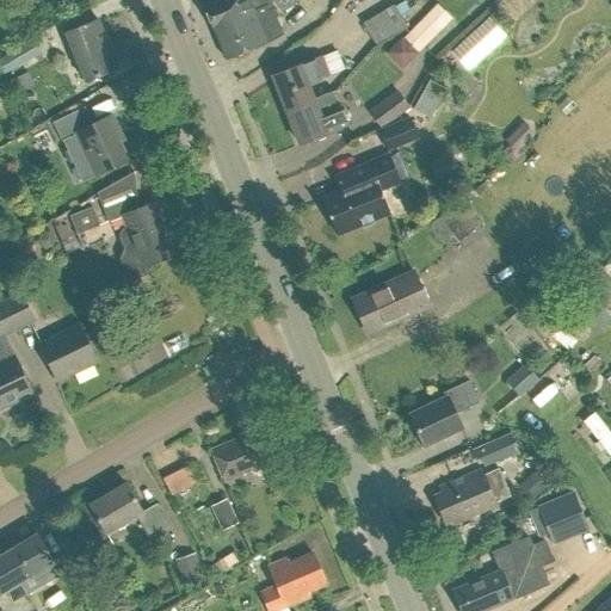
[(295,0),(221,0),(204,7),(211,29),(213,29),(226,60),(267,43),(283,35),(272,10),(277,7),(282,12),(295,0)]
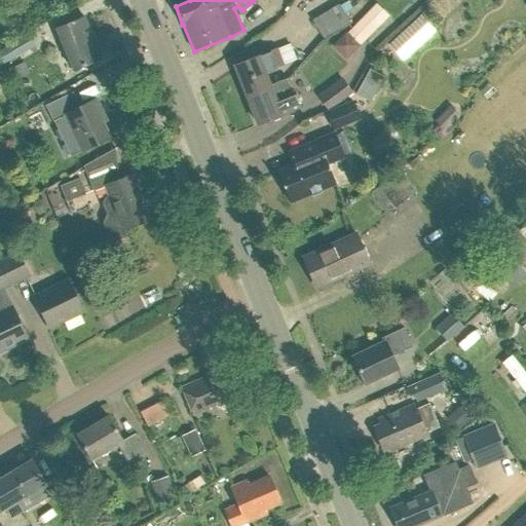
[(389,15),(376,2),(333,46),(345,59),(389,15)]
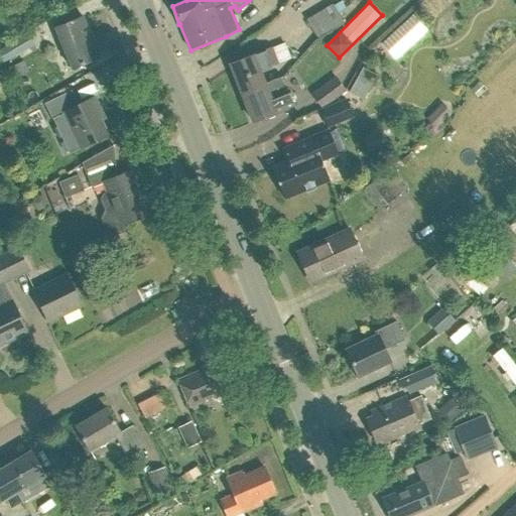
[(343,22),(332,4),(306,19),(317,38),(343,22)]
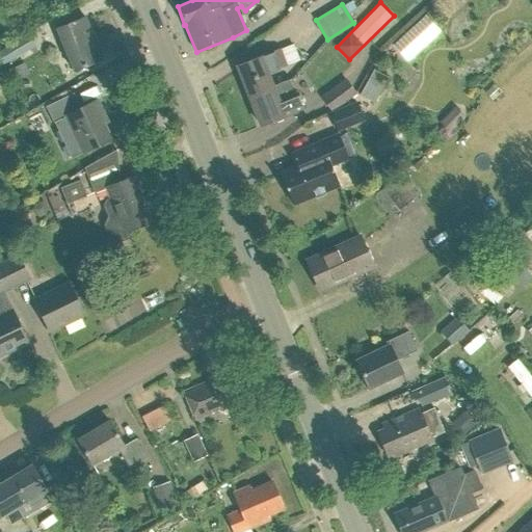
[(426,15),(393,45),(407,60),(441,30),(426,15)]
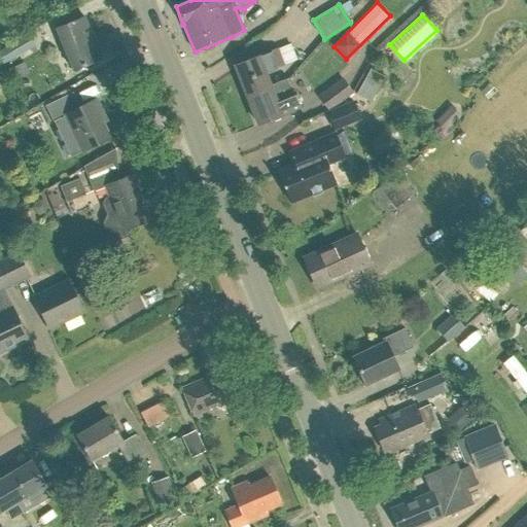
[(101,58),(83,16),(56,28),(73,69),(101,58)]
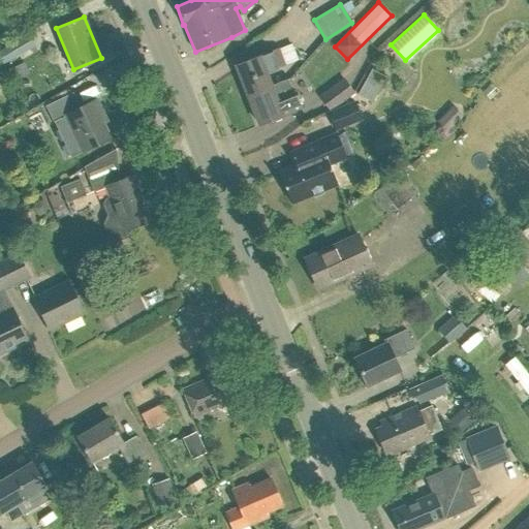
[(36,47),(30,35),(0,51),(0,57),(3,63),(36,47)]
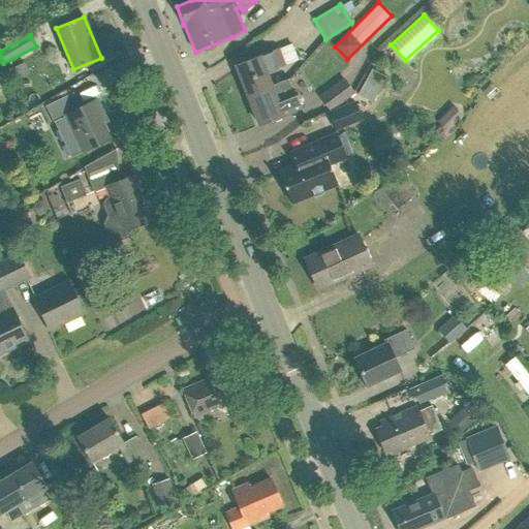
[(248,95),(271,86),(266,72),(284,65),(278,50),(259,57),(237,65),(248,95)]
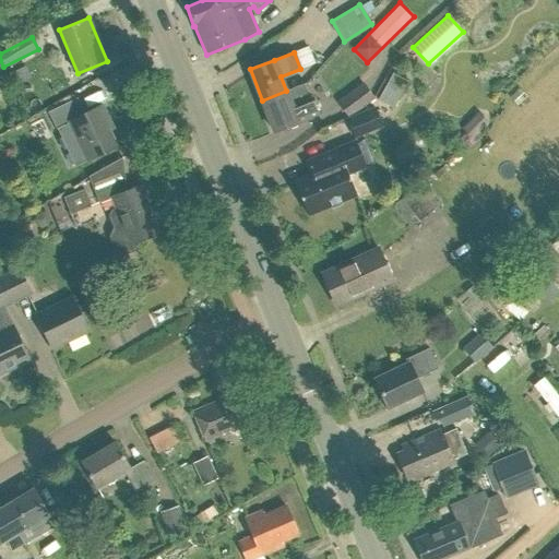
[(393,73),(379,102),(394,109),(408,82),(393,73)]
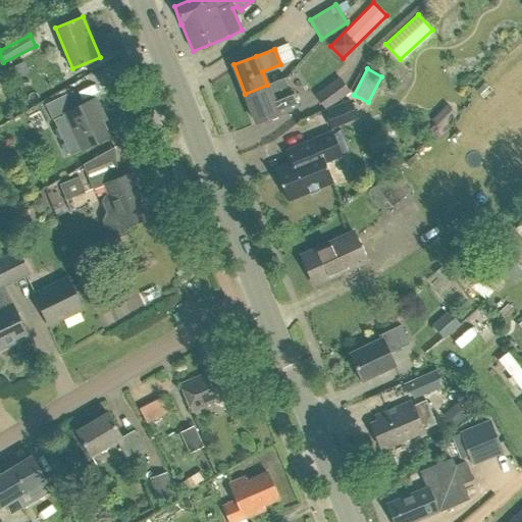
[(350,92),(340,77),(314,95),(324,109),(350,92)]
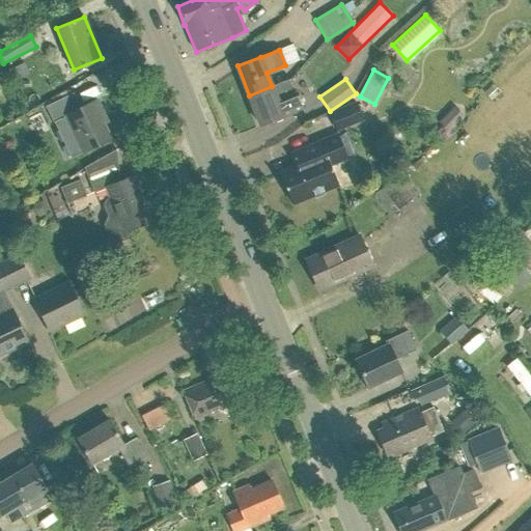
[(272,86),(249,95),(260,126),(283,116),(283,115),(302,108),(296,92),(277,100),(272,86)]
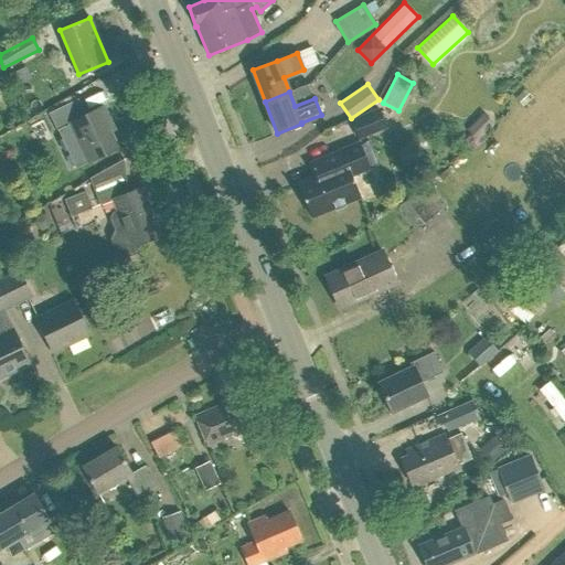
[(86,114),(78,98),(49,113),(57,130),(70,124),(88,161),(118,147),(110,131),(106,123),(110,121),(103,106),(86,114)]
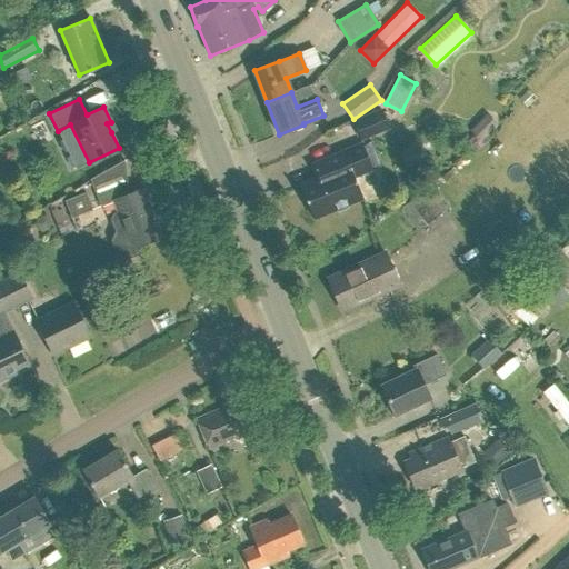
[(389,130),(381,109),(352,121),(361,141),(389,130)]
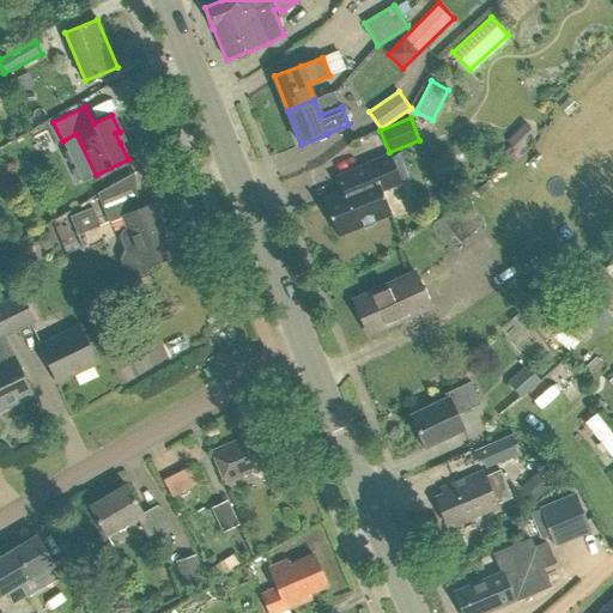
[(74,145),(60,151),(79,193),(92,188),(74,145)]
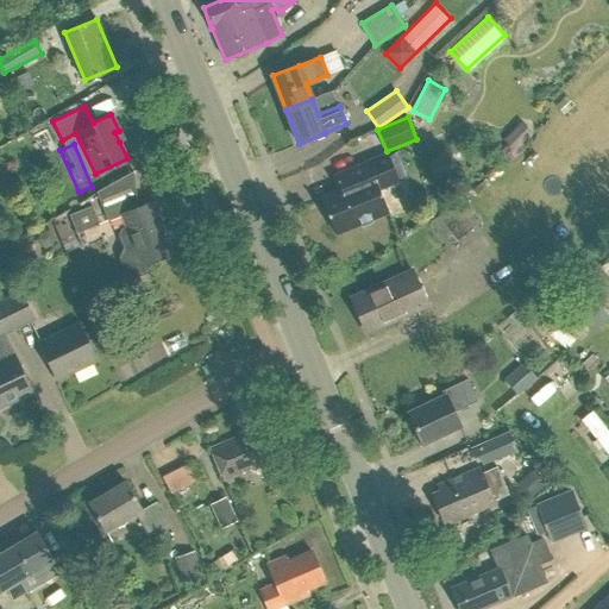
[(356,224),(362,226),(371,223),(374,217),(388,212),(378,188),(399,180),(388,155),(336,176),(340,189),(320,198),(334,233),(356,224)]
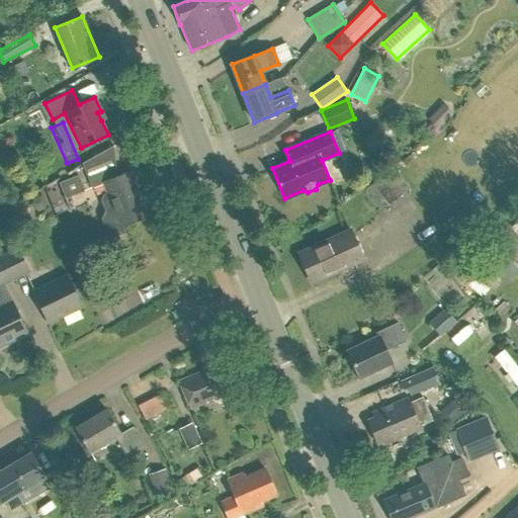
[(116,177),(112,165),(87,175),(92,187),(103,183),(120,226),(148,214),(131,171),(116,177)]
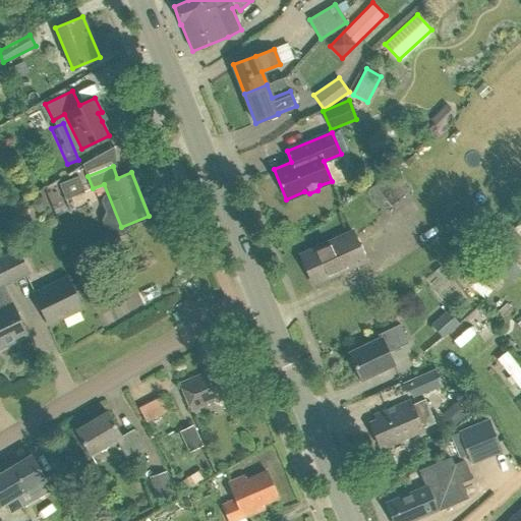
[(411,189),(398,171),(385,179),(399,198),(411,189)]
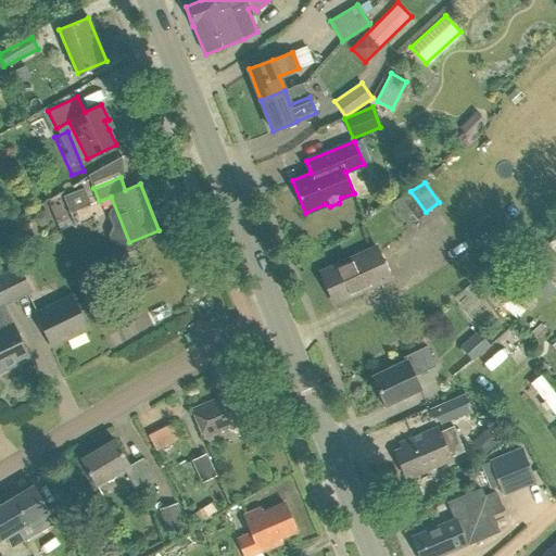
[(91,205),(86,191),(70,198),(75,212),(91,205)]
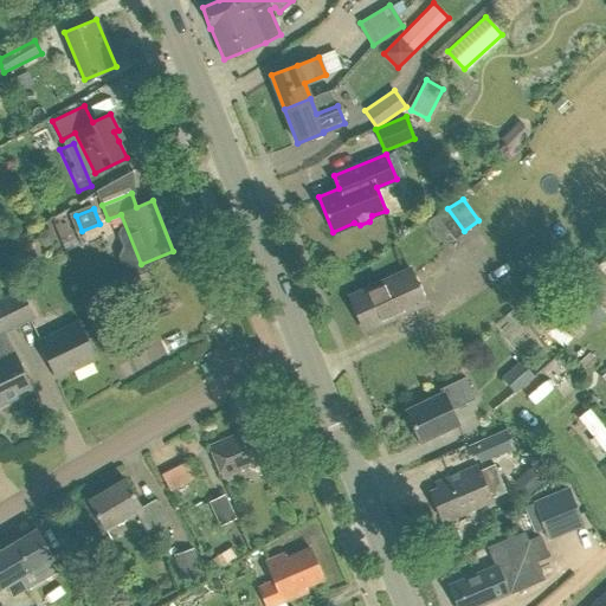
[(463,232),(447,210),(426,225),(443,246),(463,232)]
